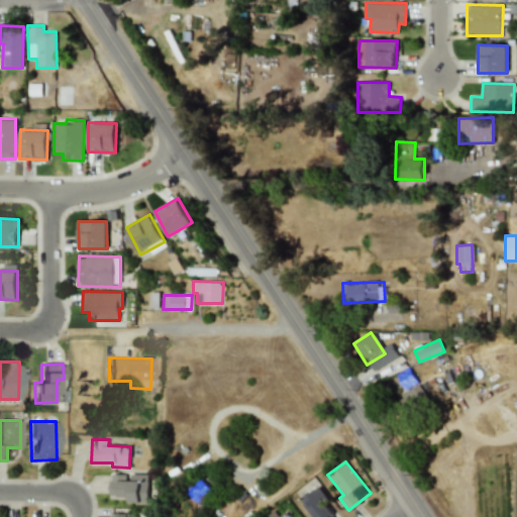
[(128,474),(110,474),(110,496),(129,496),(129,502),(148,503),(149,474),(128,474)]
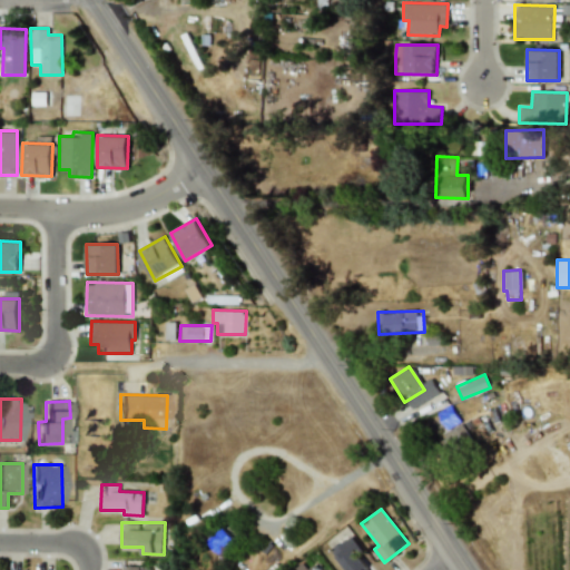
[(203,539),(222,558),(237,542),(218,523),(203,539)]
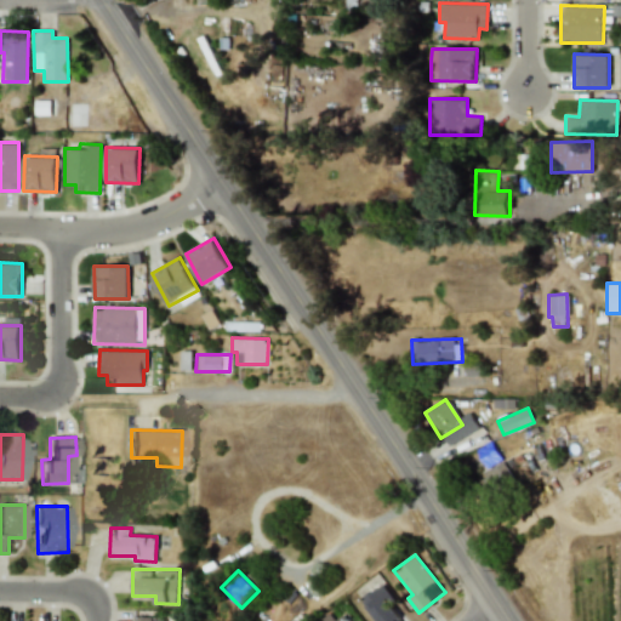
[(360,599),(376,620),(375,620),(404,620),(379,586),(360,599)]
